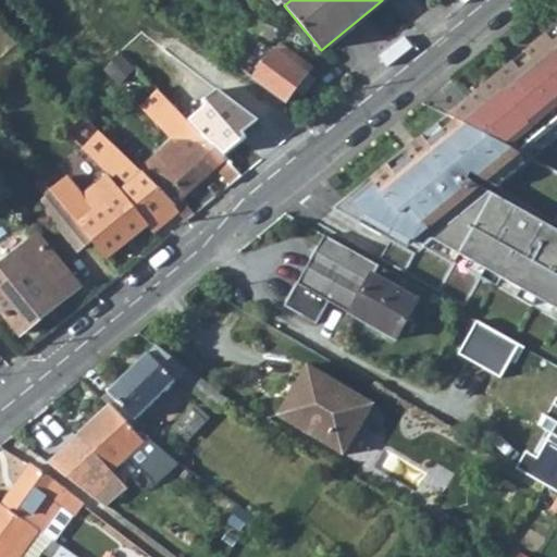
[(277,31),(247,15),(240,28),(271,42),(277,31)]
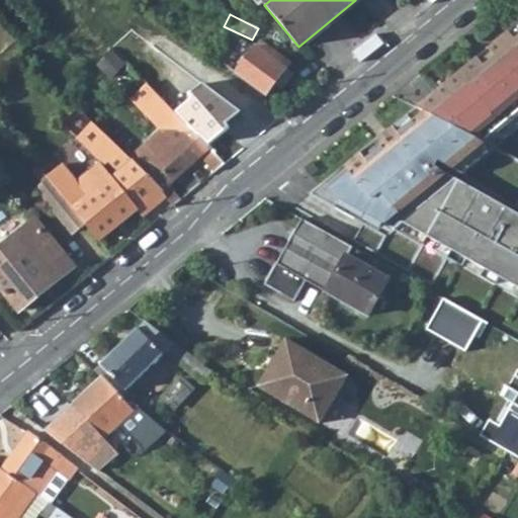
[(131,58),(155,34),(139,22),(117,42),(131,58)]
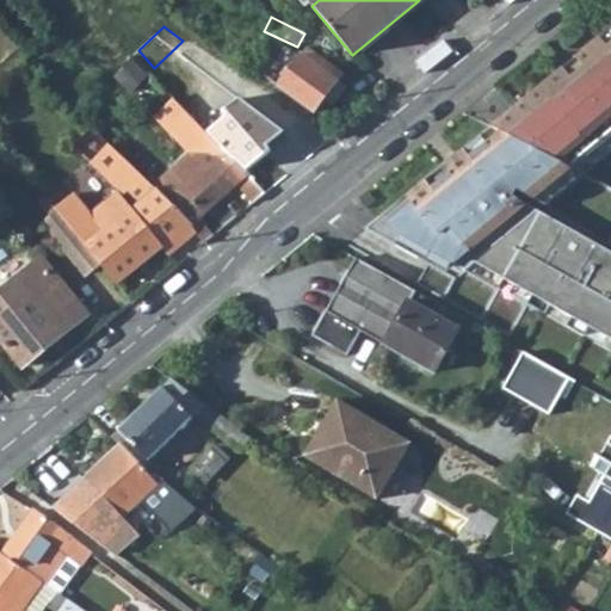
[(610,29),(599,38),(608,48),(610,44),(610,29)]
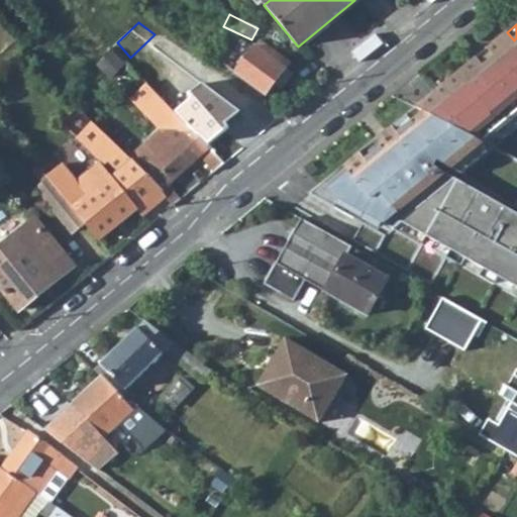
[(507,32),(435,92),(439,99),(499,130),(516,115),(516,37),(514,40),(507,32)]
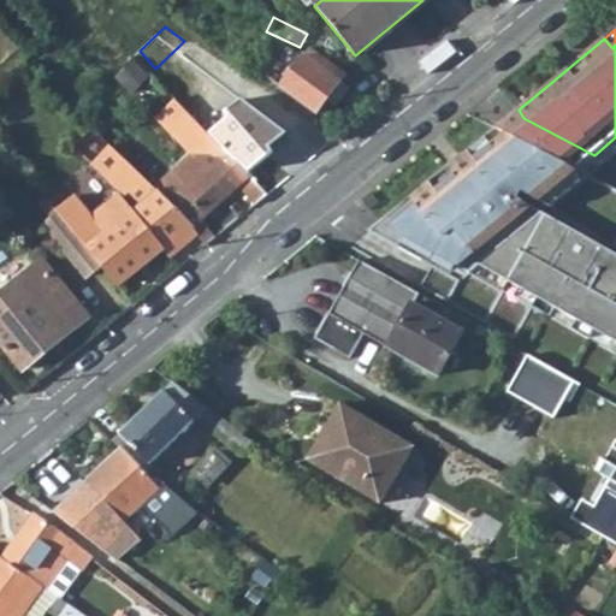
[(266,76),(279,87),(302,57),(288,46),(266,76)]
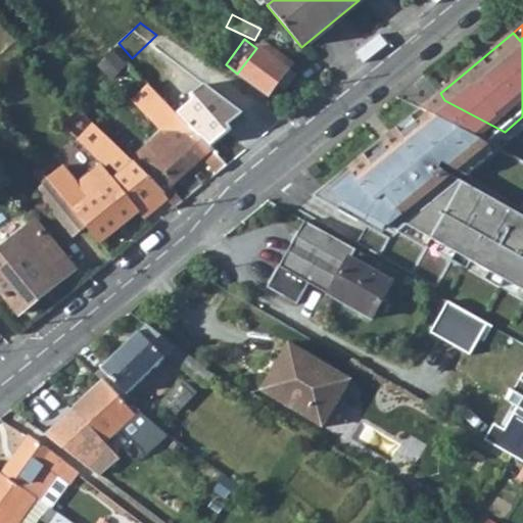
[(293,63),(263,41),(256,48),(237,74),(268,97),(277,85),(288,70),(293,63)]
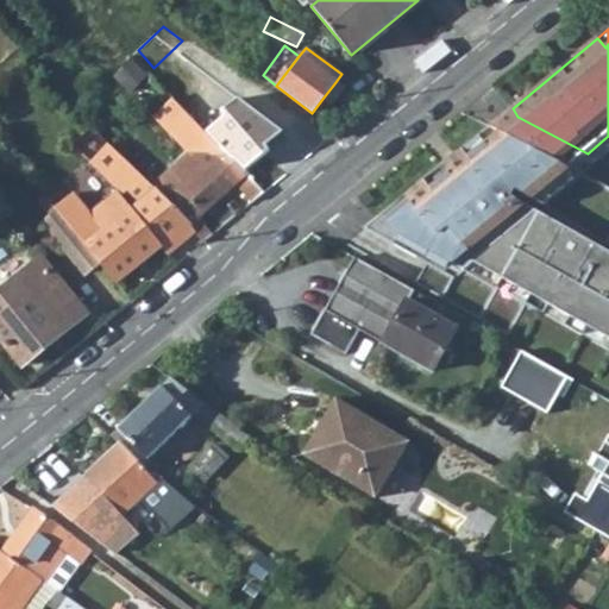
[(131,56),(148,74),(154,68),(138,50),(131,56)]
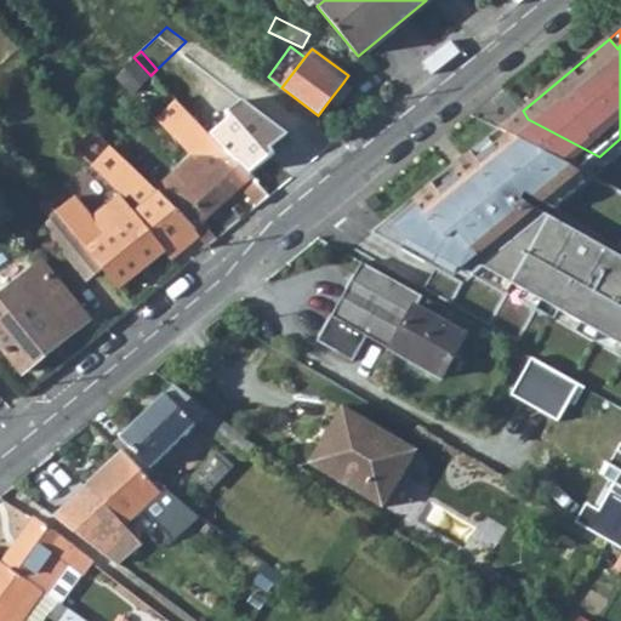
[(329,101),(337,107),(351,90),(342,84),(329,101)]
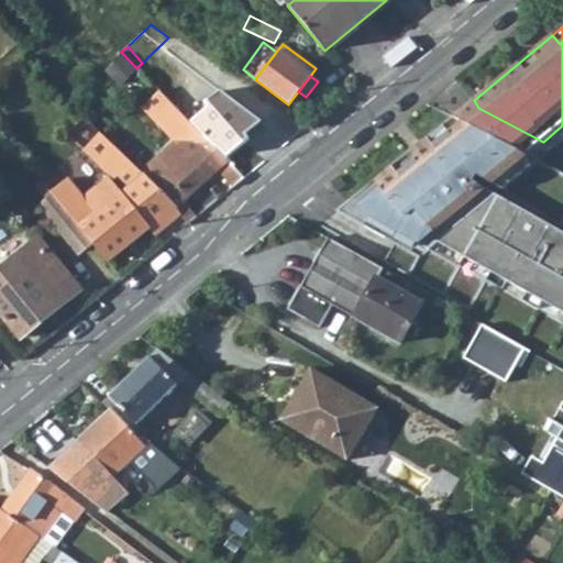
[(191,125),(199,133),(235,99),(227,89),(189,123),(191,125)]
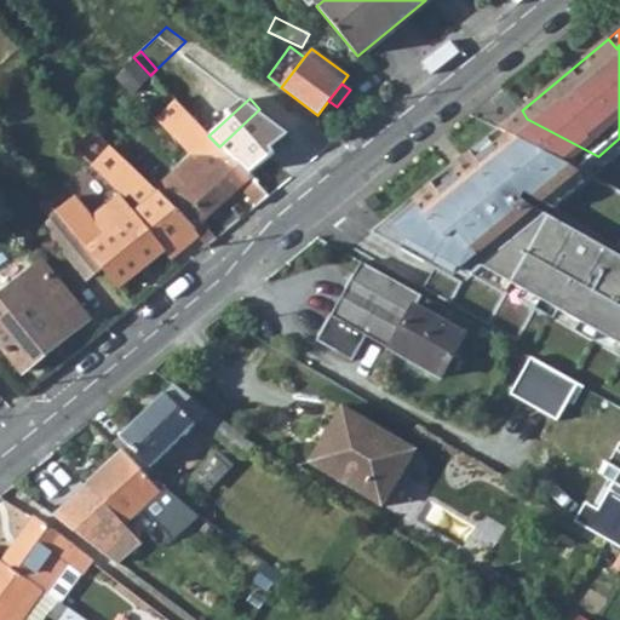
[(259,109),(219,147),(256,185),(296,148),(259,109)]
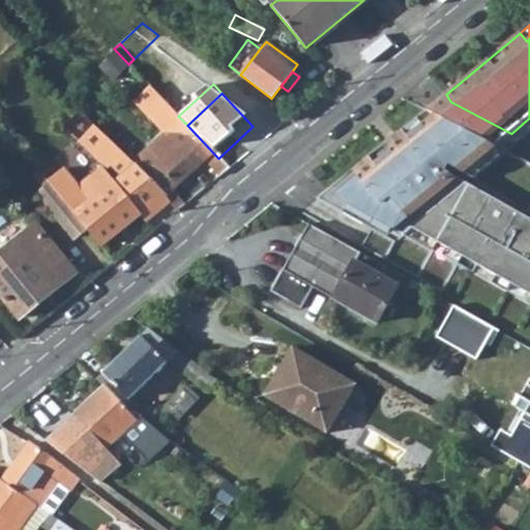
[(446,94),(425,111),(477,138),(495,147),(511,134),(450,101),(446,94)]
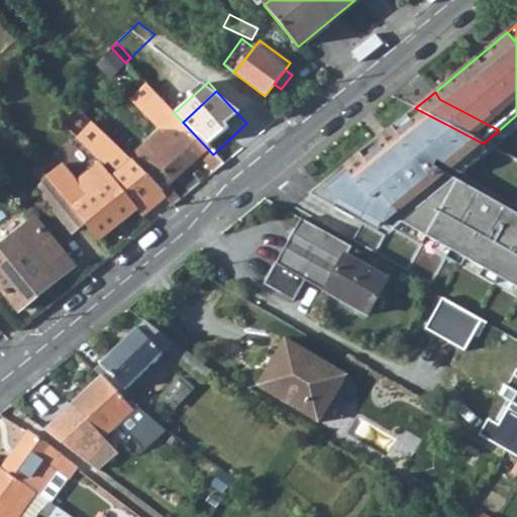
[(43,99),(50,107),(57,100),(49,93),(43,99)]
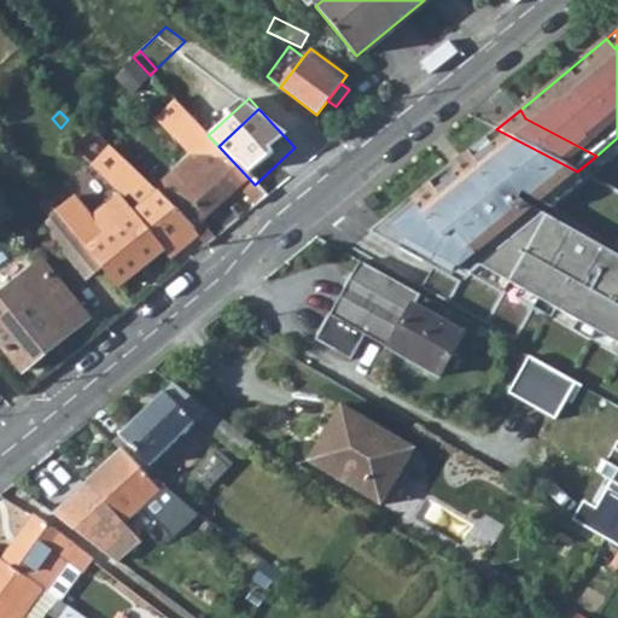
[(309,136),(286,114),(274,124),(296,149),(309,136)]
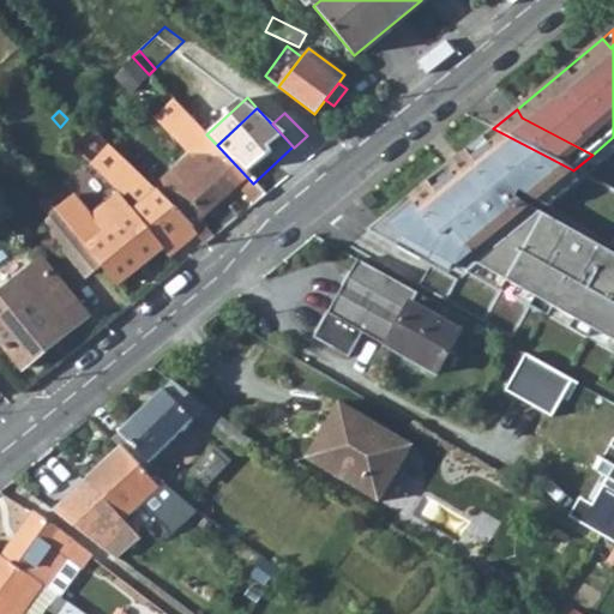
[(202,218),(235,186),(253,205),(265,196),(253,184),(217,145),(209,137),(152,188),(167,204),(181,217),(192,227),(190,228),(197,235),(205,245),(209,242),(215,238),(202,218)]
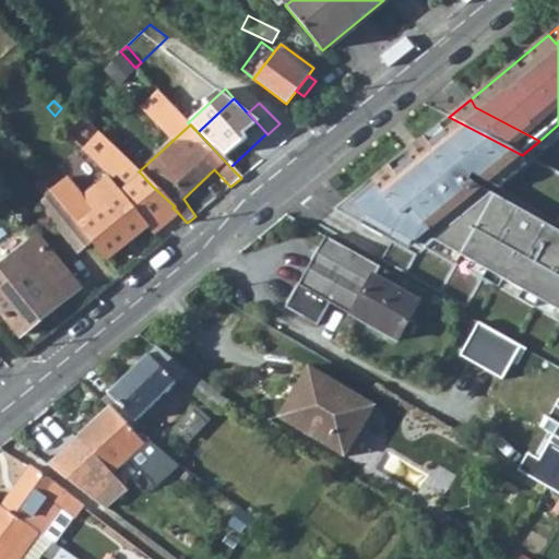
[(558,126),(540,141),(551,146),(558,140),(558,126)]
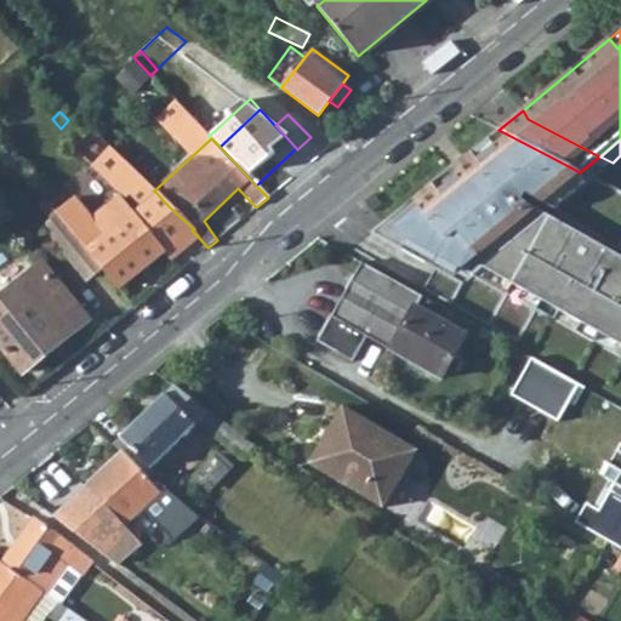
[(169,206),(154,191),(110,148),(91,166),(119,193),(91,216),(77,198),(57,212),(101,267),(119,289),(164,251),(170,258),(199,238),(192,231),(194,229),(183,220),(169,206)]
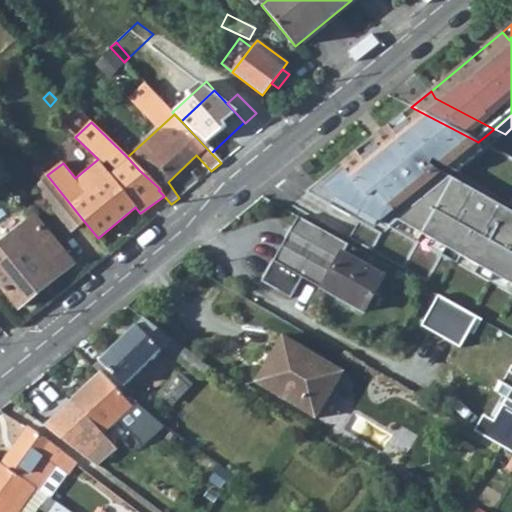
[(312,198),(511,299),(511,174),(408,122),(312,198)]
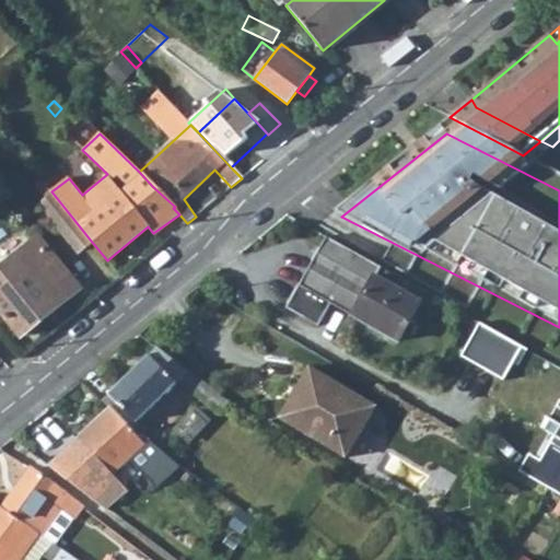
[(35,185),(43,195),(49,189),(41,181),(35,185)]
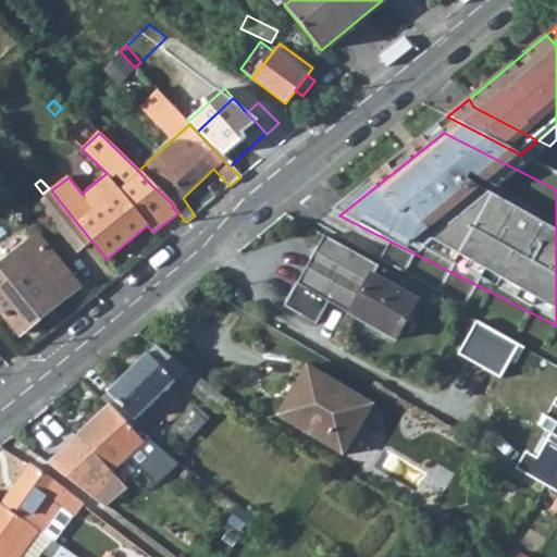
[(39,203),(76,250),(90,239),(51,190),(49,188),(42,194),(46,198),(39,203)]
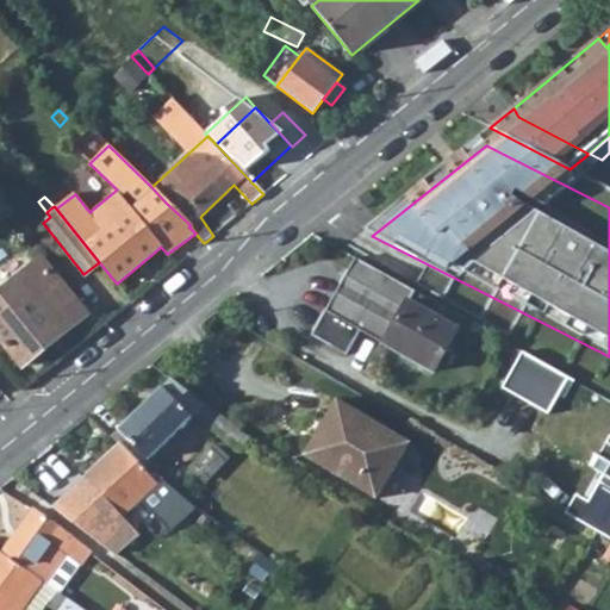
[(385,275),(356,259),(313,335),(348,354),(361,330),(384,290),(379,286),(385,275)]
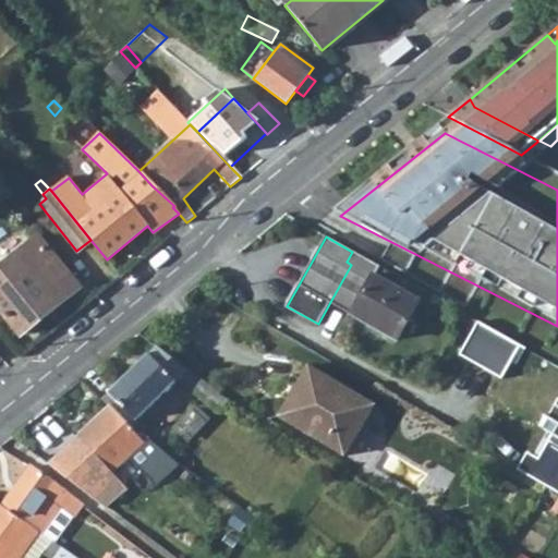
[(77,289),(36,239),(0,268),(0,310),(21,336),(77,289)]
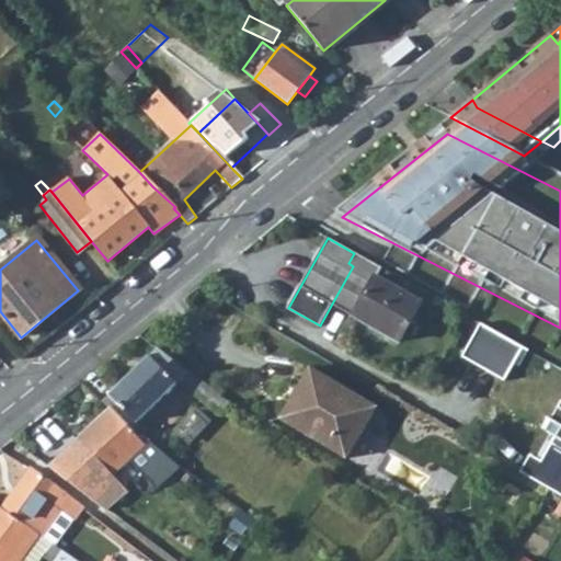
[(381,268),(354,253),(348,263),(353,266),(332,304),(399,341),(421,302),(377,278),(381,268)]
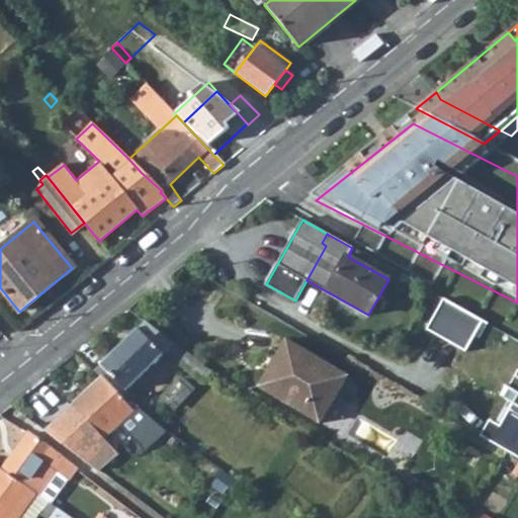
[(95,370),(102,376),(128,405),(132,402),(137,397),(128,387),(163,354),(167,350),(202,379),(209,371),(174,343),(146,322),(138,329),(137,328),(95,370)]
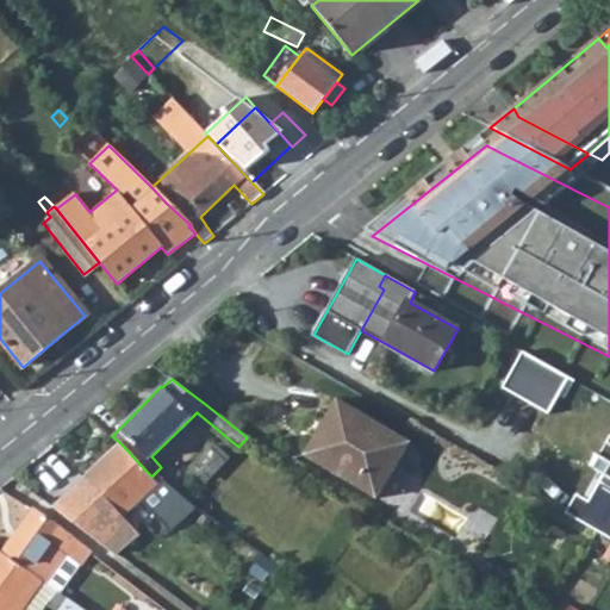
[(304,455),(375,498),(408,443),(337,402),(304,455)]
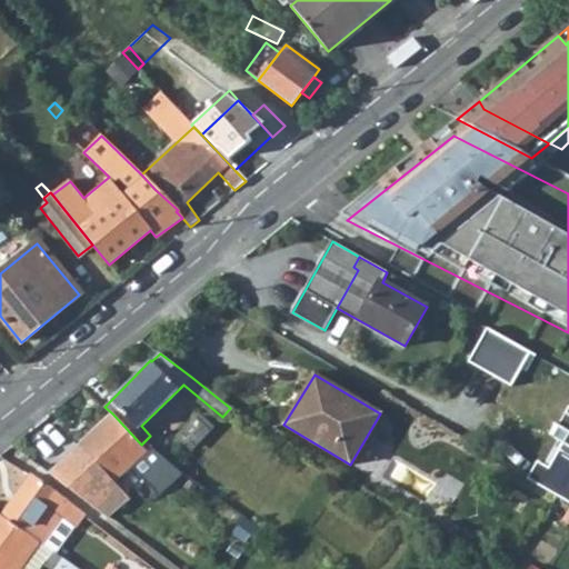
[(568,407),(558,427),(559,428),(553,437),(563,442),(549,468),(537,462),(527,479),(558,497),(568,503),(568,407)]
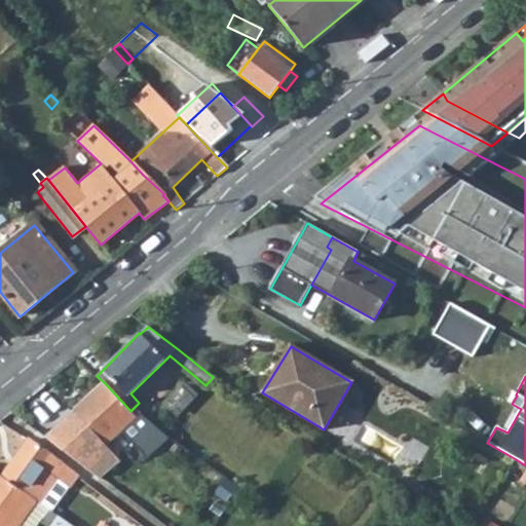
[(119,460),(106,445),(108,443),(130,421),(140,431),(157,447),(167,436),(134,408),(130,411),(104,382),(73,411),(66,404),(37,430),(99,479),(119,460)]
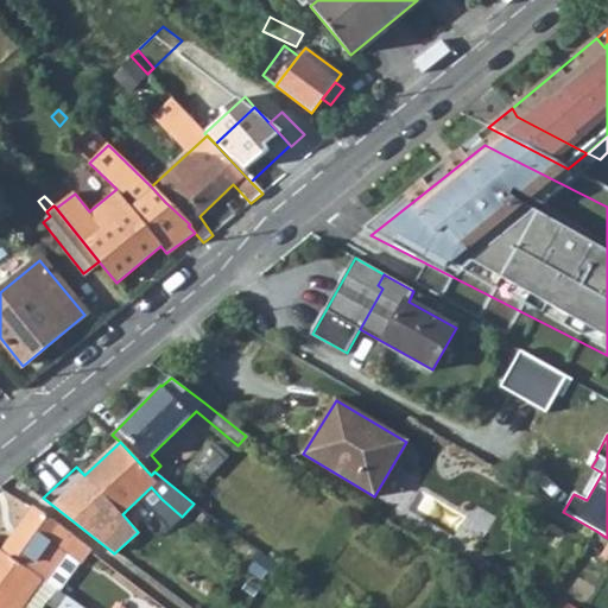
[(125,512),(134,523),(162,499),(151,487),(125,512)]
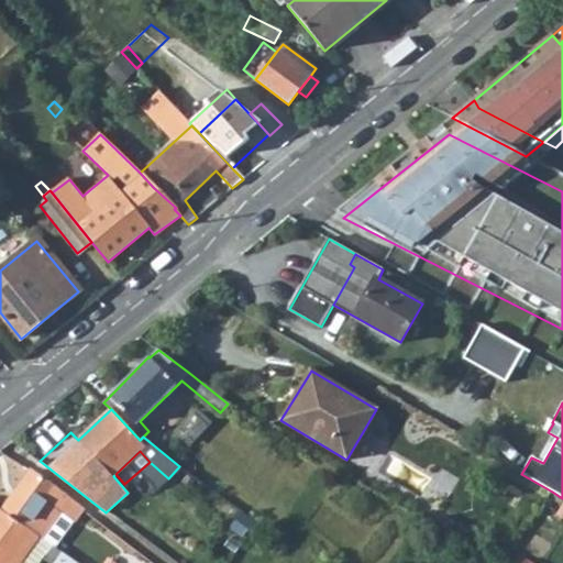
[(2,509),(42,538),(61,511),(73,521),(83,509),(31,470),(2,509)]
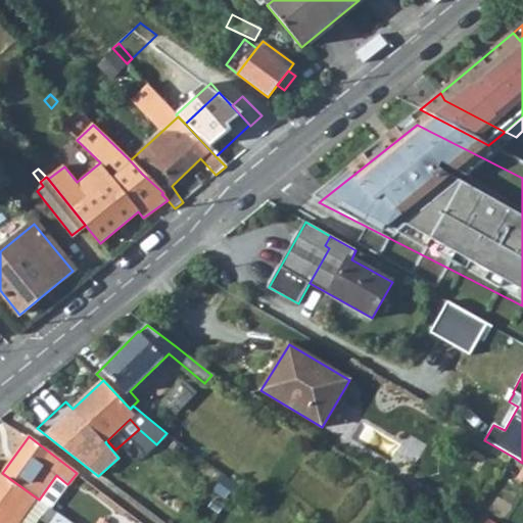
[(0,522),(17,522),(28,509),(39,518),(47,522),(73,522),(51,508),(39,500),(2,473),(0,471),(0,522)]
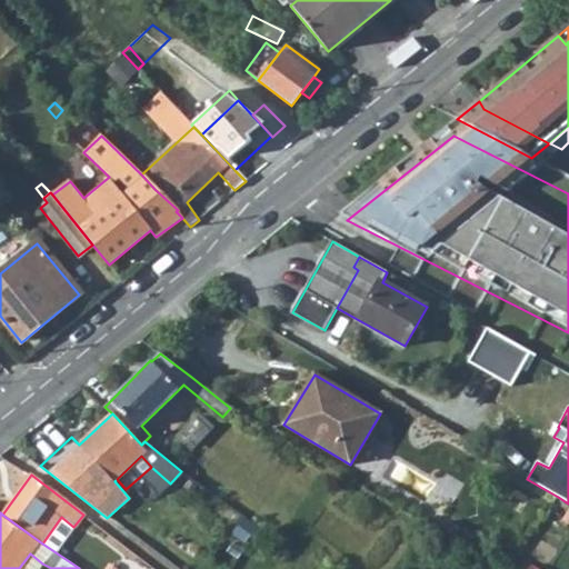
[(73,527),(61,517),(42,543),(56,552),(73,527)]
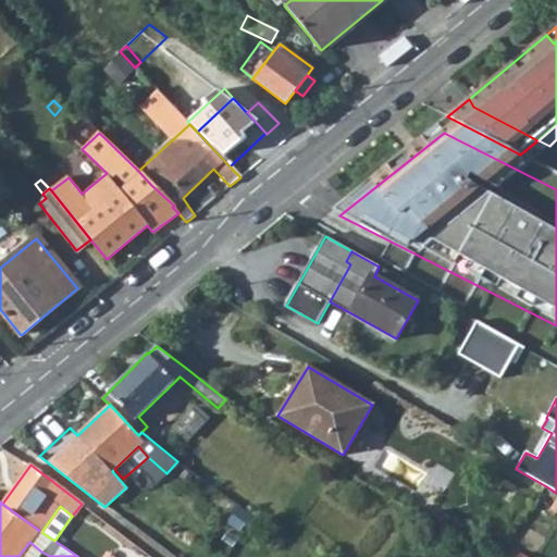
[(19,556),(37,556),(41,552),(29,542),(19,556)]
